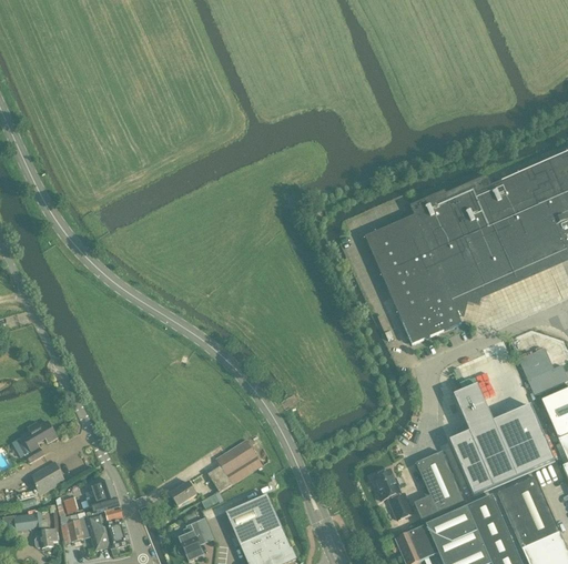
[(567,149),(500,179),(490,183),(486,173),(445,192),(444,189),(409,204),(414,214),(364,235),(412,343),(424,339),(428,340),(430,335),(462,322),(459,316),(460,315),(464,300),(472,303),(474,296),(480,298),(535,273),(567,259),(567,149)]
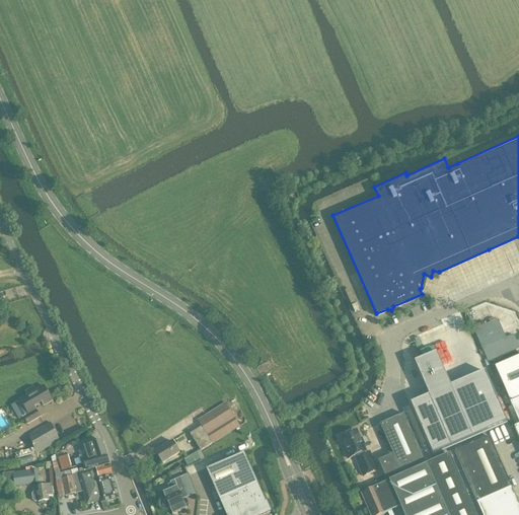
[(488,360),(518,346),(513,333),(505,336),(497,316),(473,327),(488,360)]
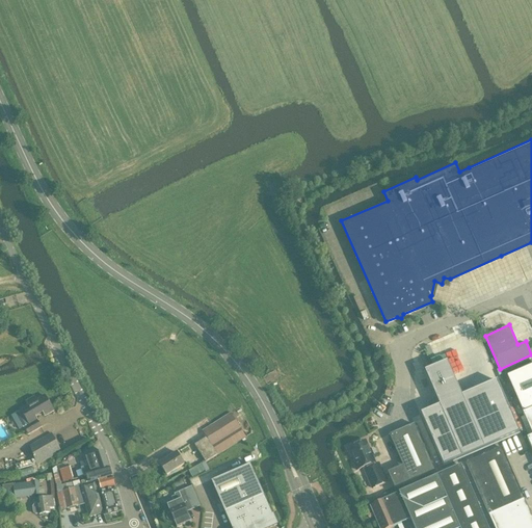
[(421,411),(444,463),(462,455),(470,451),(485,445),(520,430),(497,377),(481,385),(462,392),(462,393),(447,358),(442,361),(424,368),(440,402),(436,403),(421,411)]
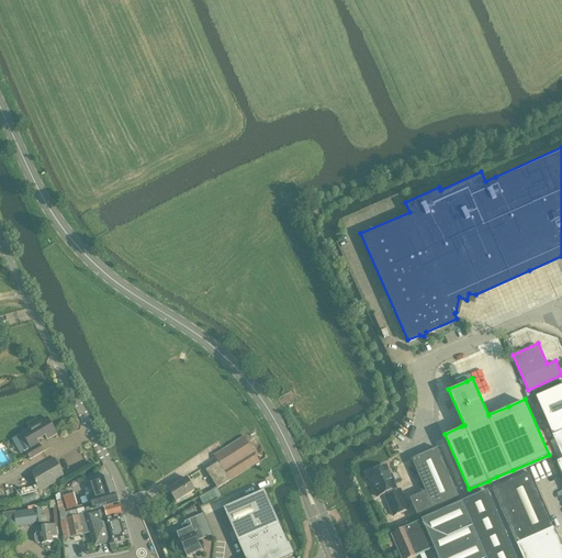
[(561,382),(535,394),(548,425),(561,419),(561,382)]
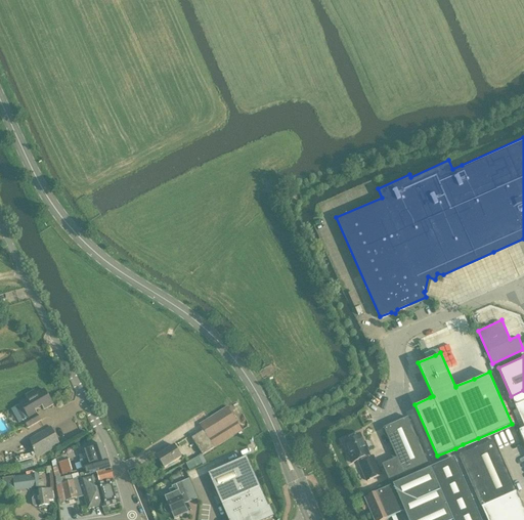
[(44,406),(53,401),(44,386),(36,391),(34,387),(26,392),(28,396),(20,400),(29,415),(24,419),(28,425),(41,418),(34,405),(41,401),(44,406)]
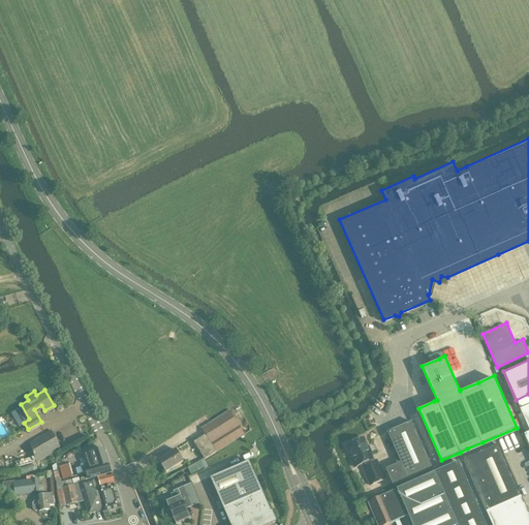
[(528,394),(516,400),(528,430),(523,432),(528,445),(528,394)]
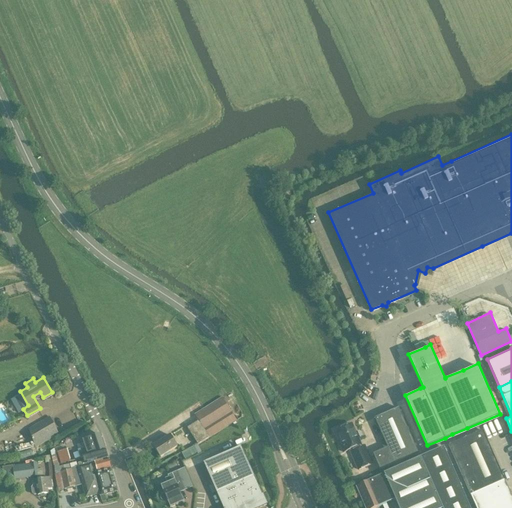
[(197,441),(236,417),(222,394),(194,411),(198,418),(186,425),(197,441)]
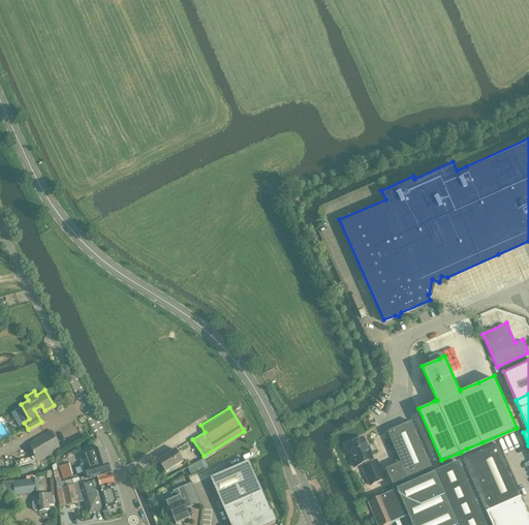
[(387,430),(401,460),(385,466),(393,482),(432,464),(411,419),(387,430)]
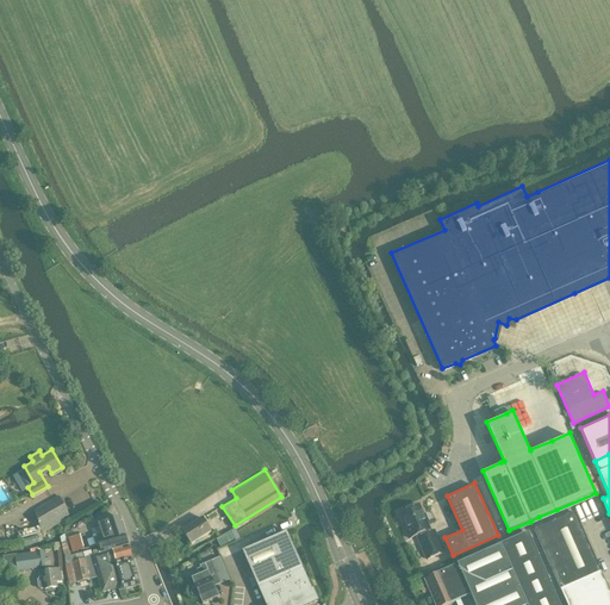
[(43,501),(33,507),(43,529),(60,521),(70,513),(60,492),(49,499),(43,501)]
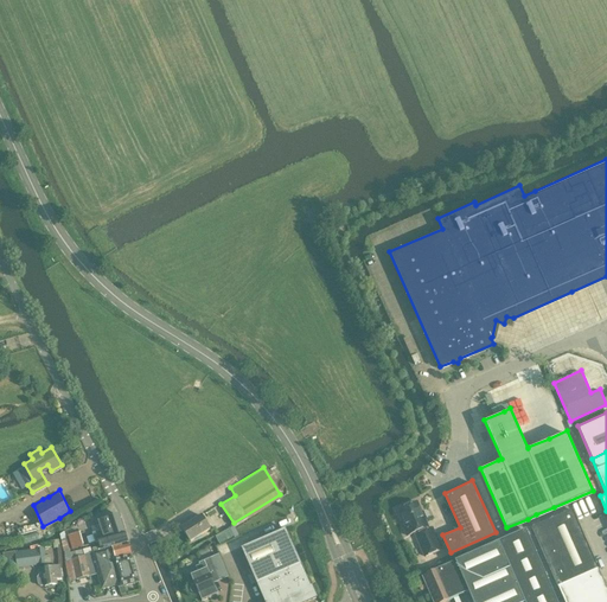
[(404,525),(408,532),(415,530),(425,554),(442,546),(433,524),(428,526),(416,499),(398,507),(406,524),(404,525)]
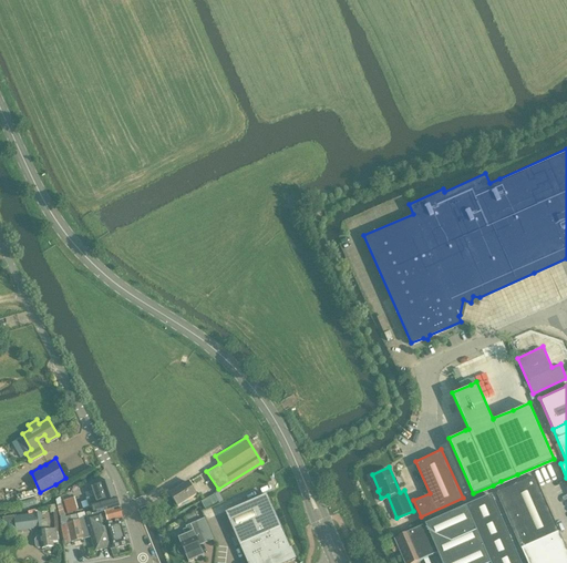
[(528,562),(566,562),(566,549),(534,474),(497,490),(528,562)]
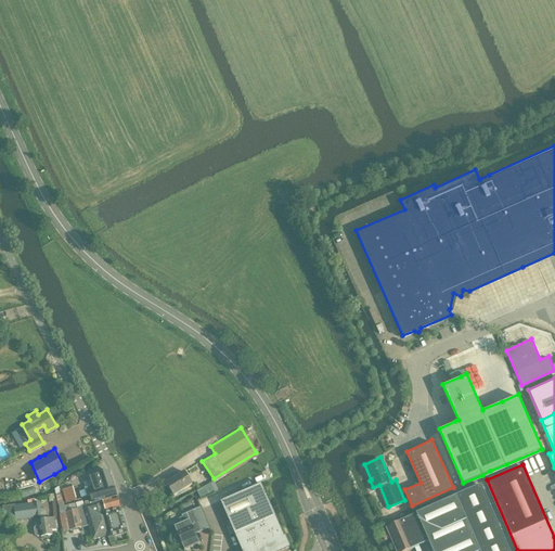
[(93,483),(85,485),(87,494),(88,494),(90,492),(110,487),(114,486),(108,468),(107,469),(90,474),(93,483)]
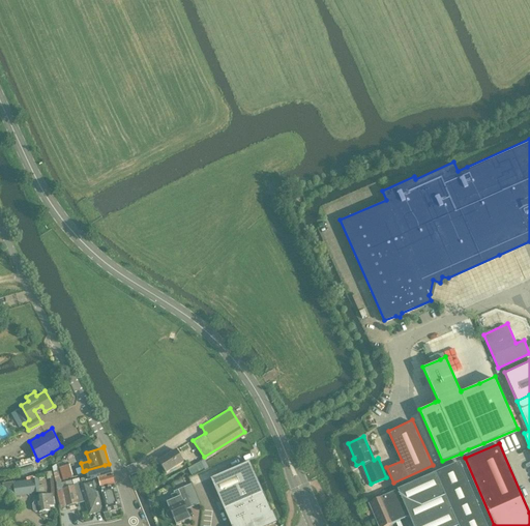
[(165,470),(183,460),(176,447),(157,459),(165,470)]
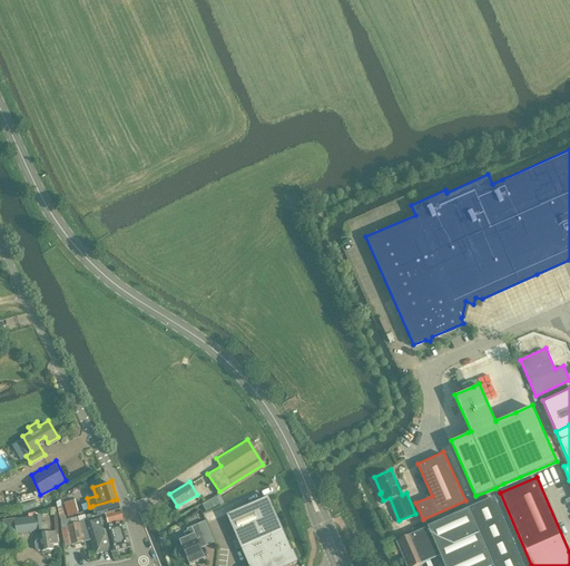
[(36,490),(19,494),(20,500),(37,496),(36,490)]
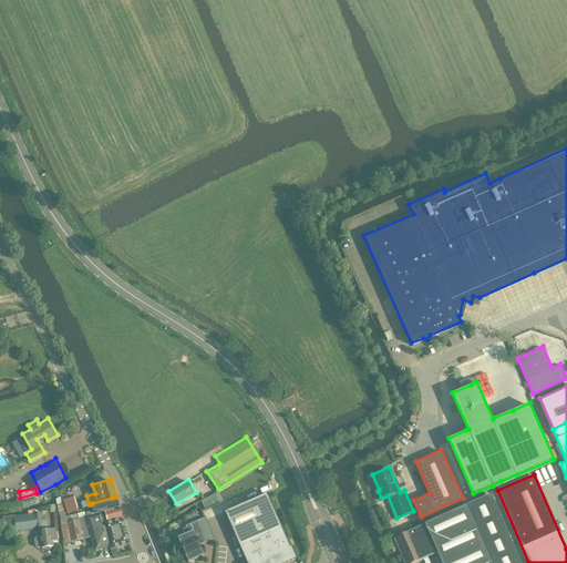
[(278,562),(295,555),(267,491),(225,510),(248,562),(247,562),(278,562)]
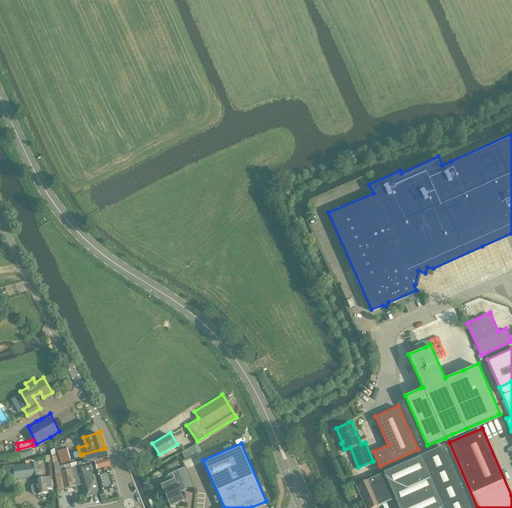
[(369,507),(394,497),(399,507),(470,507),(443,444),(355,484),(366,507),(369,507)]
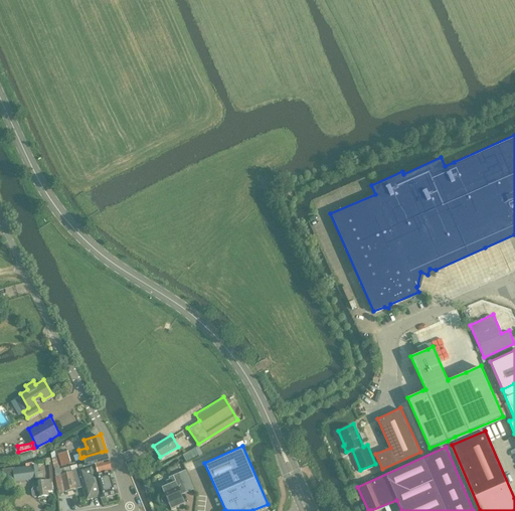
[(60,464),(69,461),(66,449),(57,452),(60,464)]
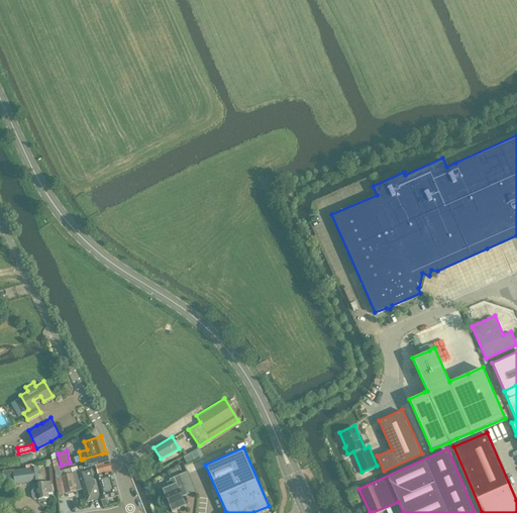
[(85,463),(78,465),(79,468),(87,466),(93,465),(109,460),(109,459),(106,452),(102,453),(84,458),(85,463)]
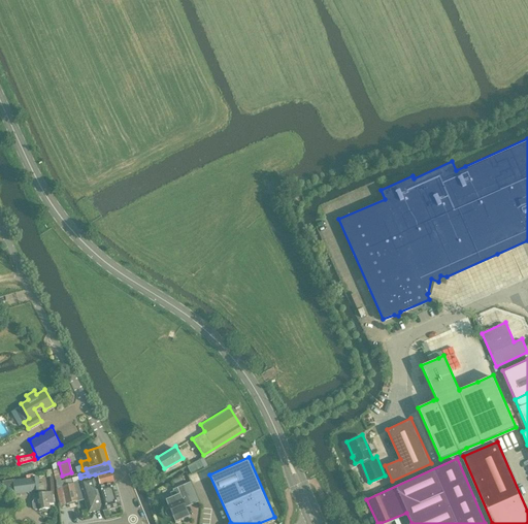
[(111,470),(95,475),(98,485),(114,481),(111,470)]
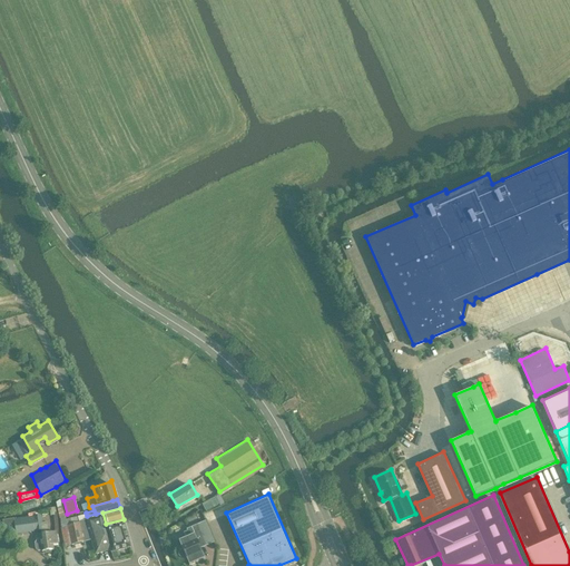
[(41,513),(32,514),(22,516),(21,516),(13,517),(13,516),(2,517),(5,532),(16,529),(16,532),(22,530),(40,528),(40,532),(39,532),(40,538),(36,538),(35,540),(36,546),(37,548),(41,547),(41,548),(53,546),(53,543),(58,542),(57,537),(56,529),(51,530),(51,527),(48,528),(47,519),(41,520),(41,513)]
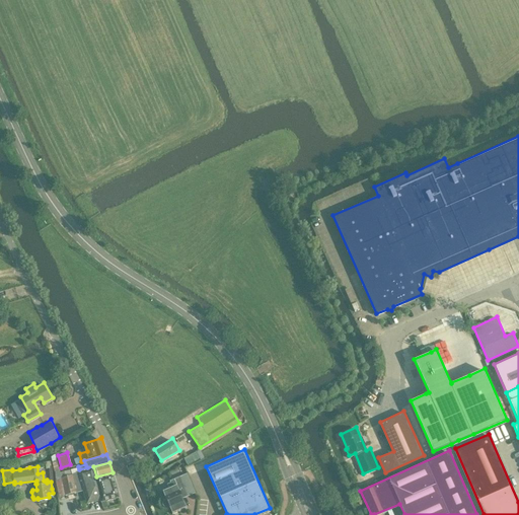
[(87,467),(79,469),(84,488),(83,488),(87,501),(100,498),(99,496),(94,476),(96,476),(93,466),(87,467)]
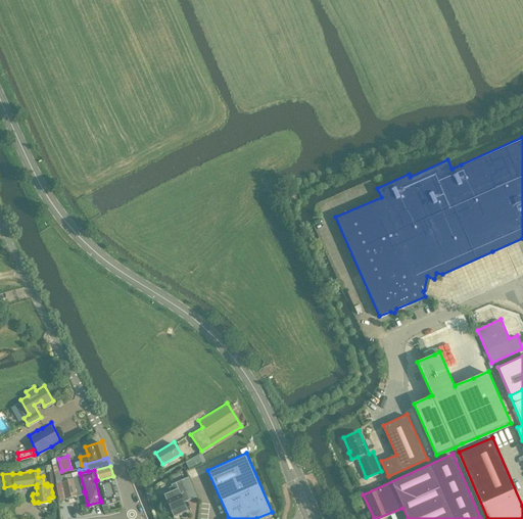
[(60,471),(55,472),(55,480),(56,480),(63,478),(72,476),(69,471),(60,474),(60,471)]
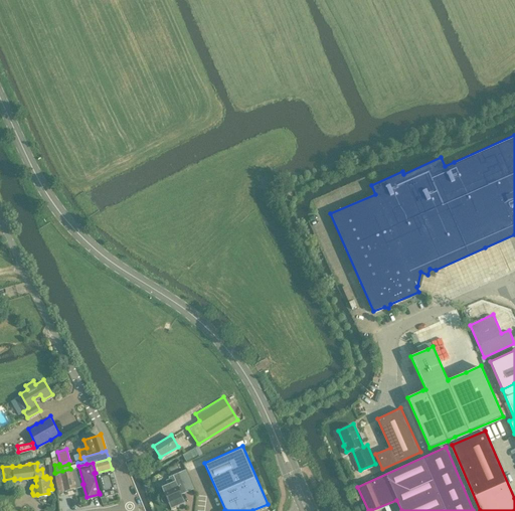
[(62,471),(55,473),(58,490),(65,489),(82,484),(83,484),(78,466),(70,469),(62,471)]
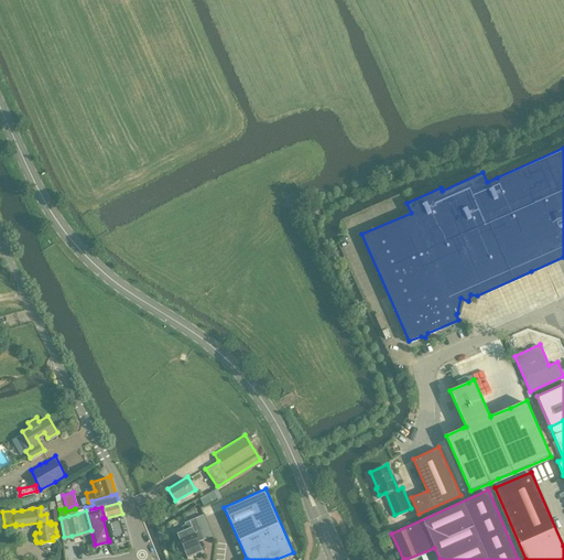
[(209,530),(212,534),(203,513),(184,520),(185,523),(184,523),(184,524),(183,524),(183,525),(183,526),(183,527),(183,528),(184,528),(184,529),(177,532),(180,539),(177,539),(179,541),(177,542),(176,544),(176,545),(176,546),(177,547),(177,548),(179,548),(180,549),(181,549),(182,549),(183,550),(184,549),(187,556),(203,549),(196,536),(209,530)]
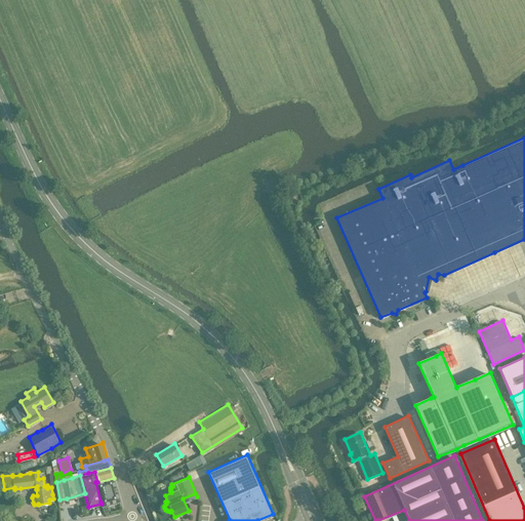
[(97,482),(95,482),(101,502),(102,504),(103,503),(105,511),(109,510),(107,504),(120,501),(119,498),(114,478),(97,482)]
